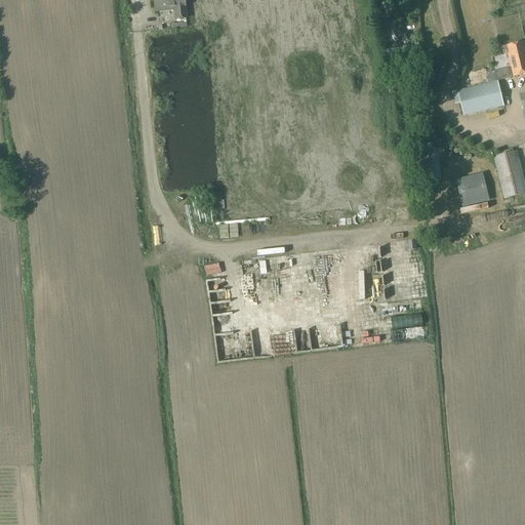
[(187,17),(185,0),(154,0),(156,8),(175,6),(176,18),(187,17)]
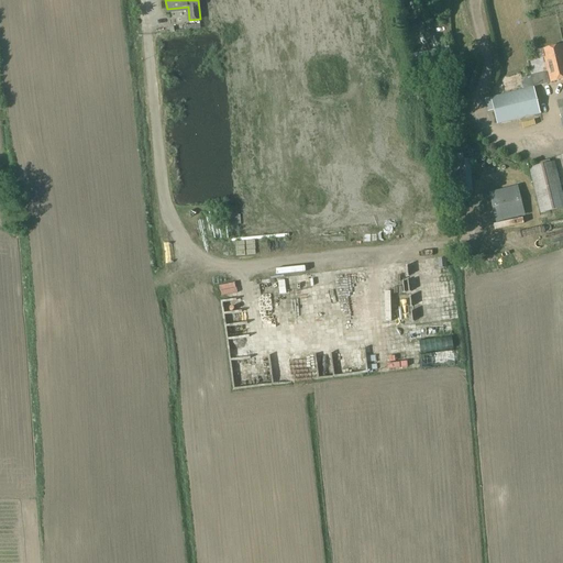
[(562,45),(538,51),(540,58),(543,57),(549,81),(562,78),(562,45)]
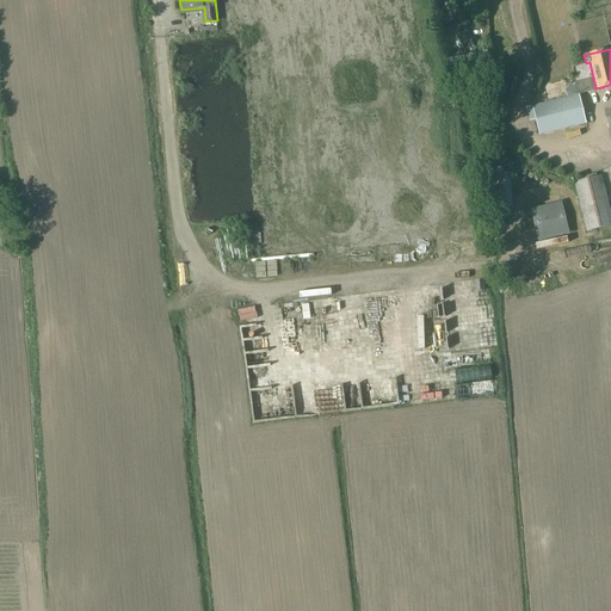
[(588,79),(573,82),(575,93),(591,90),(588,79)]
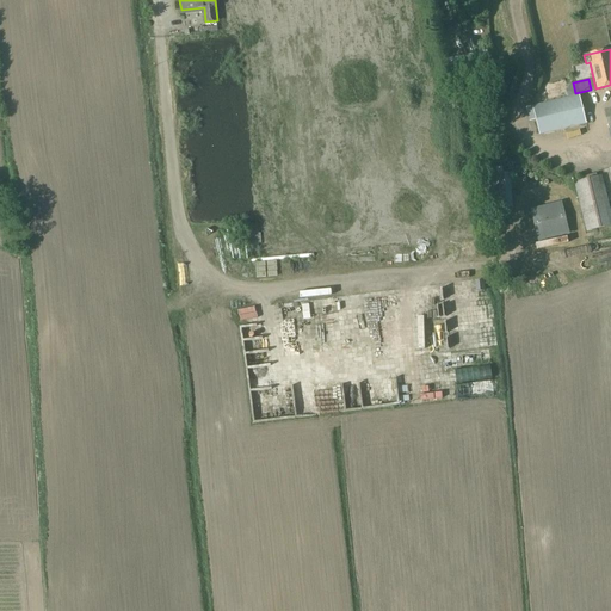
[(586,124),(579,96),(532,106),(539,135),(586,124)]
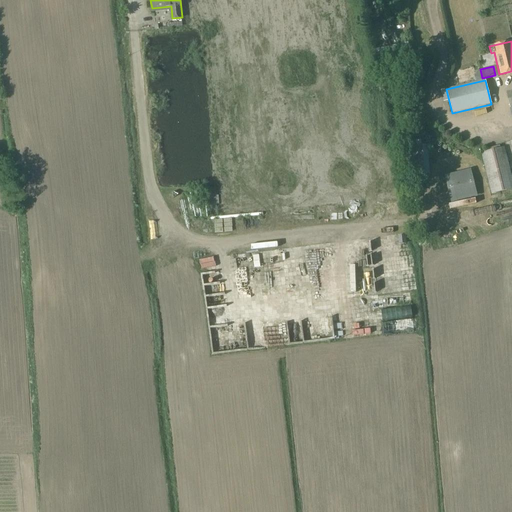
[(491,194),(511,188),(511,178),(504,147),(481,152),(491,194)]
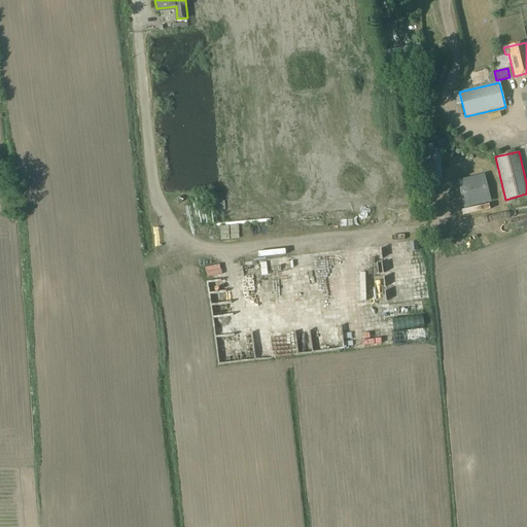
[(481,175),(452,182),(459,210),(487,203),(481,175)]
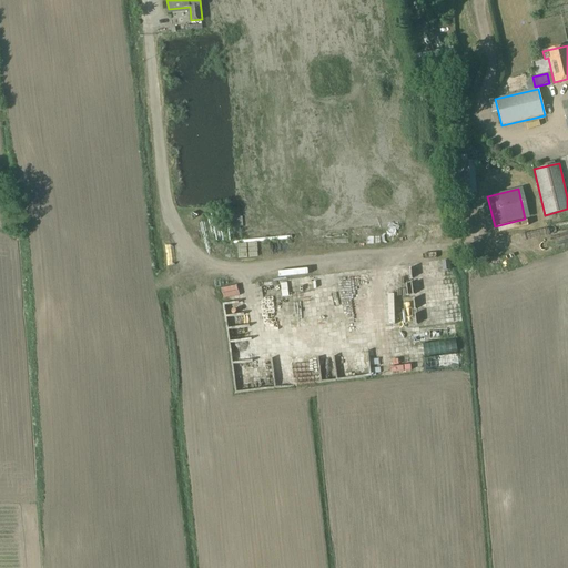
[(435,227),(417,227),(417,242),(436,242),(435,227)]
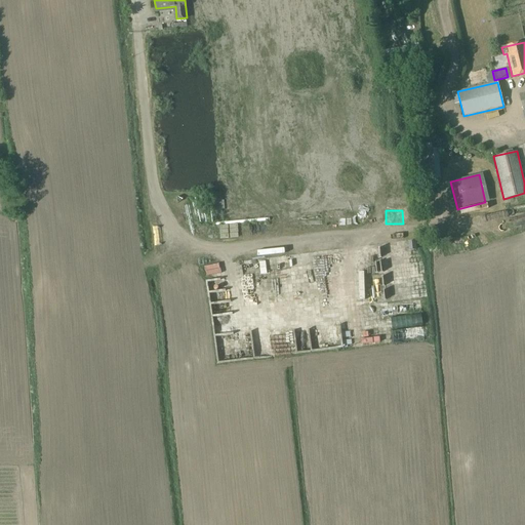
[(407,241),(408,250),(416,249),(415,240),(407,241)]
